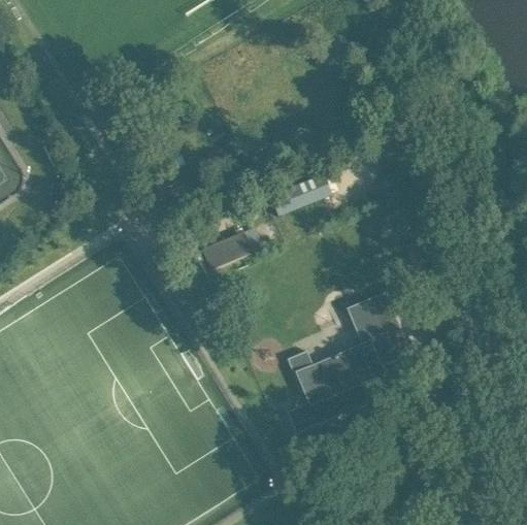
[(332,193),(331,191),(325,175),(324,173),(284,189),(269,195),(277,215),(331,194),(332,193)]
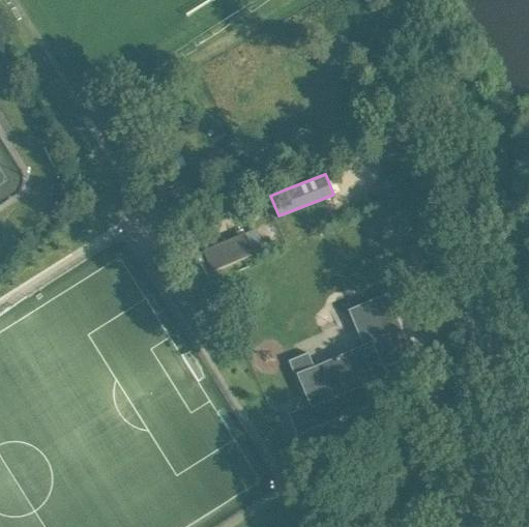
[(244,231),(203,249),(212,270),(254,252),(244,231)]
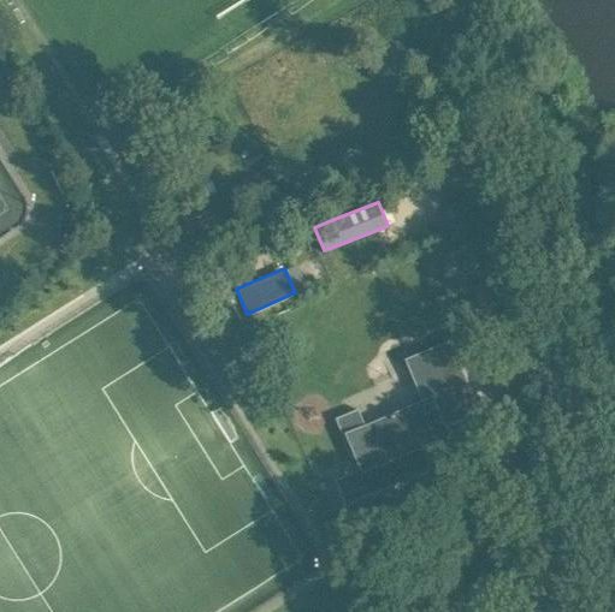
[(482,411),(466,373),(451,340),(407,358),(425,402),(367,427),(360,408),(337,417),(354,455),(362,451),(368,465),(337,479),(348,504),(435,467),(425,444),(444,437),(442,428),(482,411)]
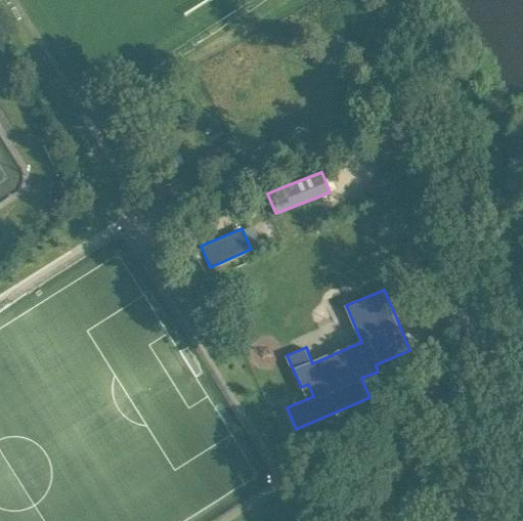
[(424,439),(404,443),(407,456),(426,451),(424,439)]
